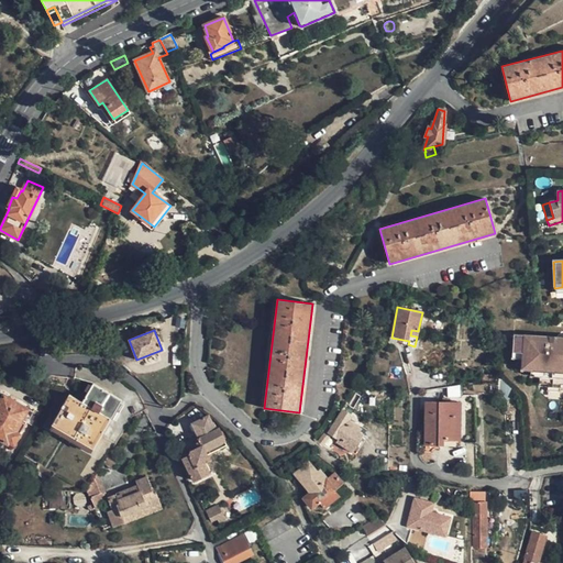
[(562,340),(516,338),(515,362),(525,362),(523,372),(533,372),(533,379),(543,379),(543,387),(552,387),(551,395),(562,395),(562,344),(561,345),(562,340)]
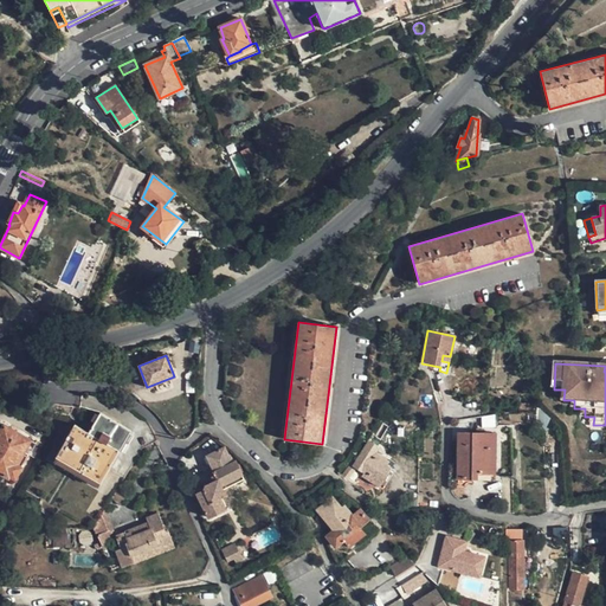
[(515,412),(496,414),(496,427),(511,429),(511,423),(516,423),(515,412)]
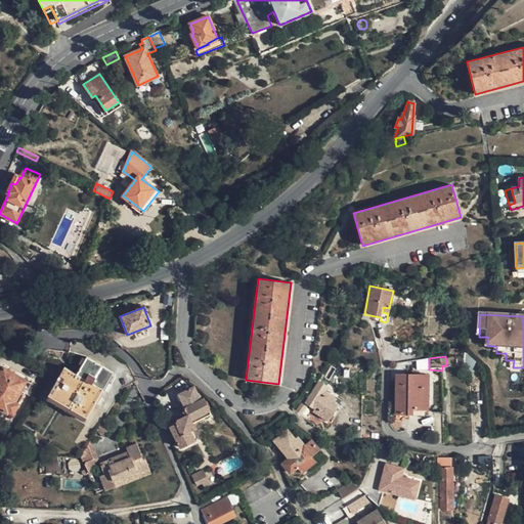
[(112,373),(87,357),(76,375),(66,367),(46,399),(84,421),(112,373)]
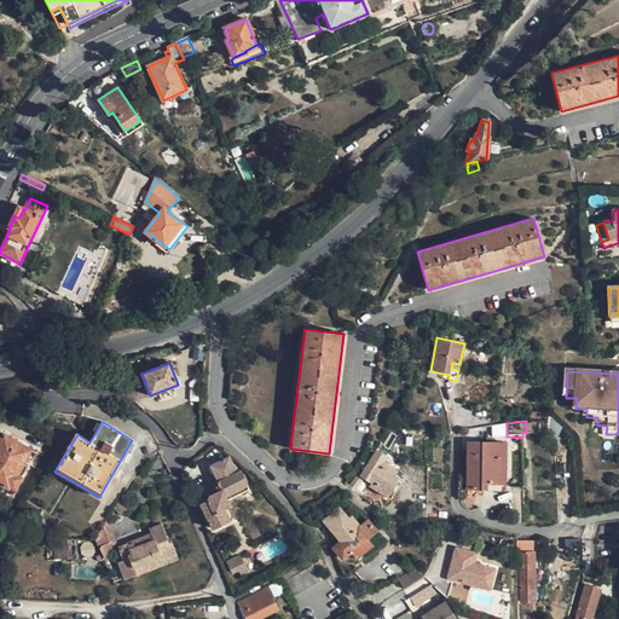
[(18,474),(32,450),(4,434),(0,440),(0,482),(10,489),(11,487),(16,491),(23,476),(18,474)]
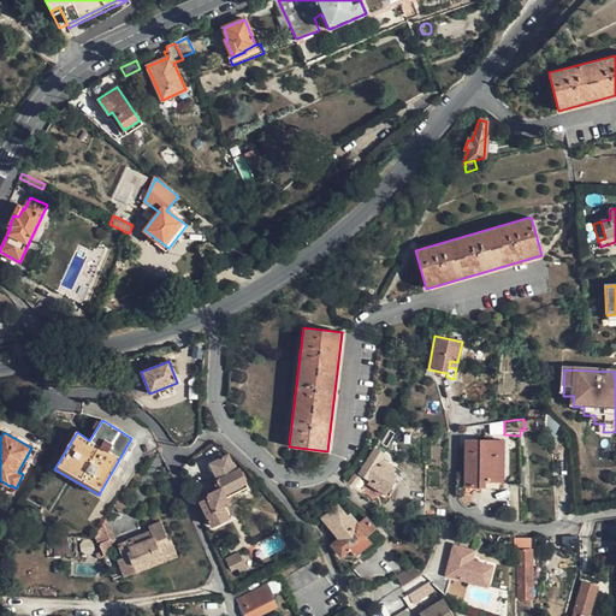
[(503,440),(466,439),(466,486),(503,486),(503,440)]
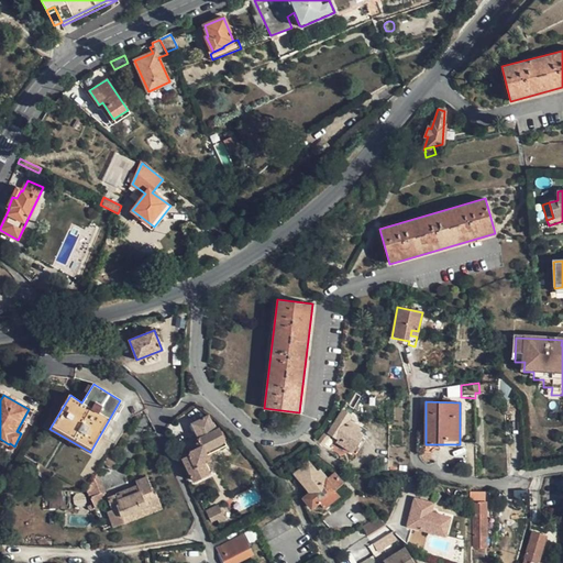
[(351,416),(342,410),(329,433),(326,431),(317,443),(321,448),(331,434),(339,439),(337,442),(352,452),(363,434),(359,432),(361,428),(349,420),(351,416)]
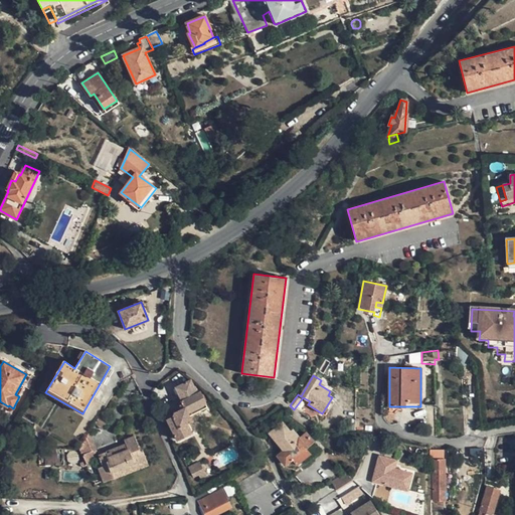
[(189,415),(190,414),(188,412),(205,403),(199,390),(197,392),(191,380),(175,387),(181,399),(175,403),(177,407),(173,408),(174,412),(172,417),(167,419),(177,440),(191,433),(187,424),(189,415)]
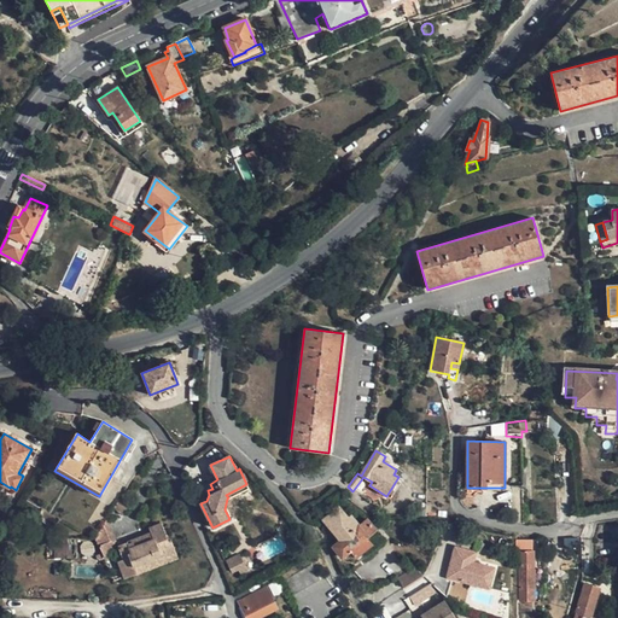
[(228,497),(229,499),(249,489),(246,484),(226,495),(228,497)]
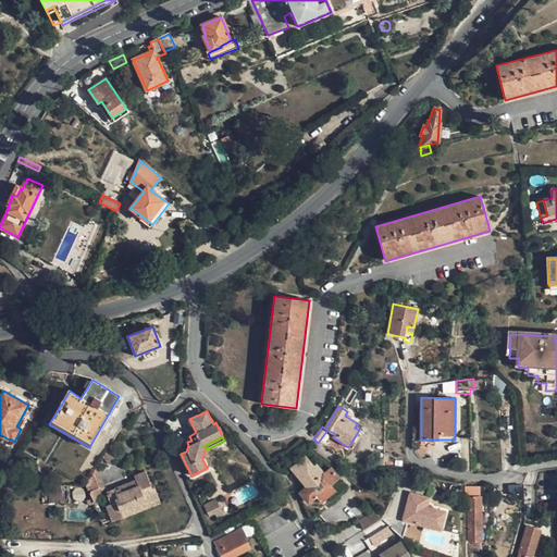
[(111,444),(104,454),(114,461),(121,453),(111,444)]
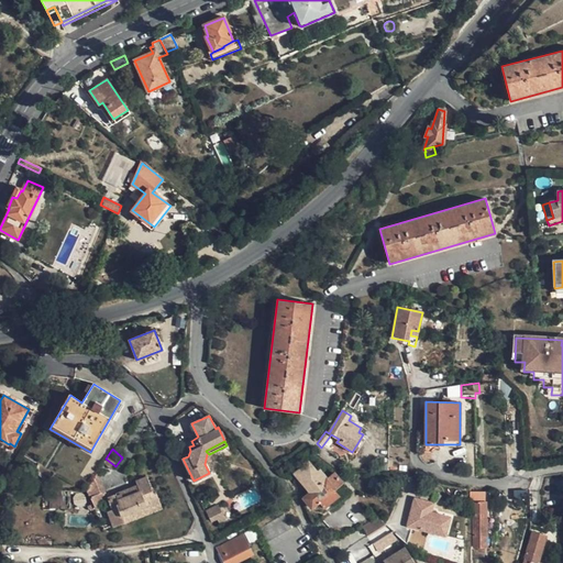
[(307,450),(298,455),(302,462),(311,456),(307,450)]
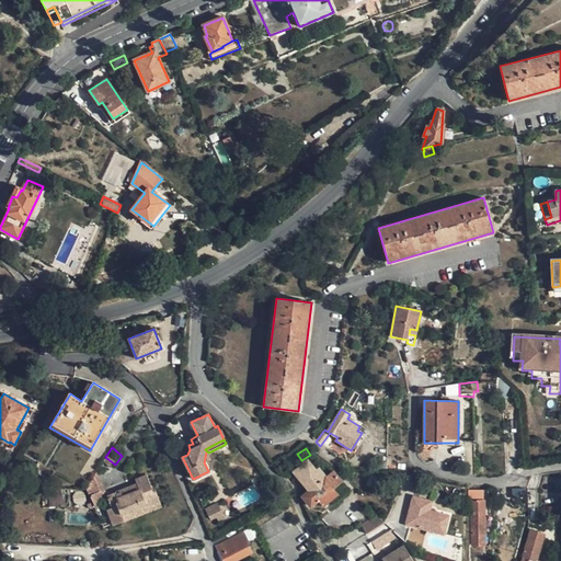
[(342,481),(334,471),(325,478),(319,470),(317,471),(308,461),(294,472),(310,491),(302,496),(311,506),(319,500),(332,489),(342,481)]
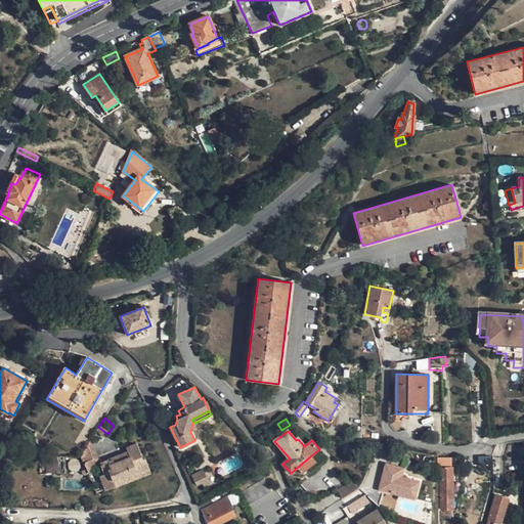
[(81,453),(87,469),(89,474),(97,460),(89,440),(81,453)]
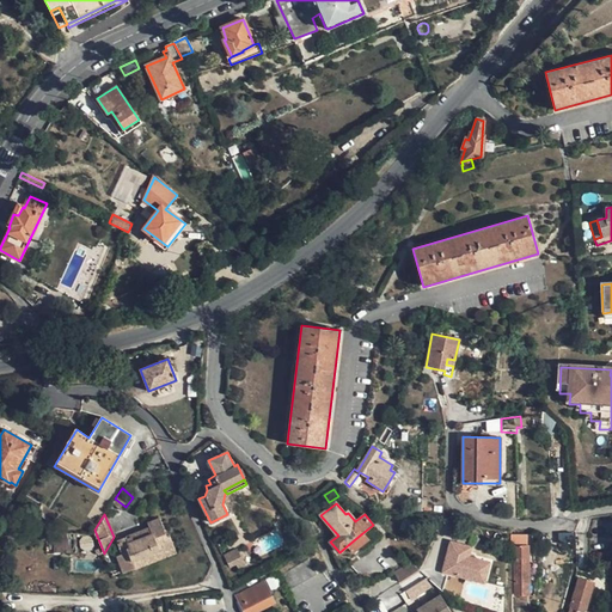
[(147,524),(150,528),(117,543),(122,555),(116,557),(123,574),(147,564),(146,560),(173,548),(169,536),(166,537),(159,519),(147,524)]
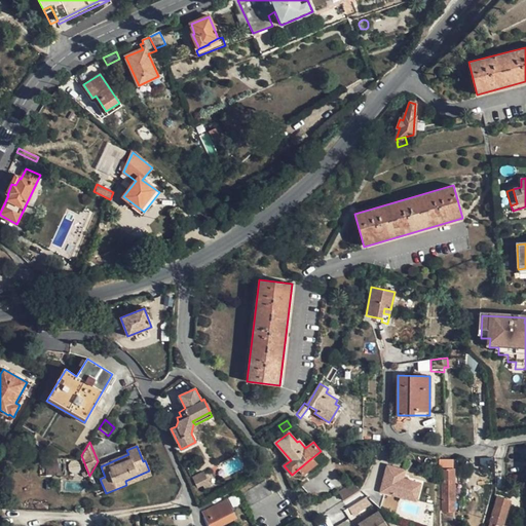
[(78,460),(45,459),(47,475),(65,476),(65,473),(87,471),(81,455),(78,460)]
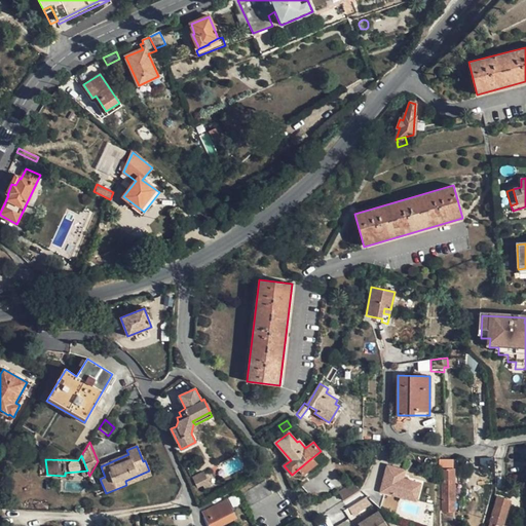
[(311,458),(299,468),(303,474),(316,463),(311,458)]
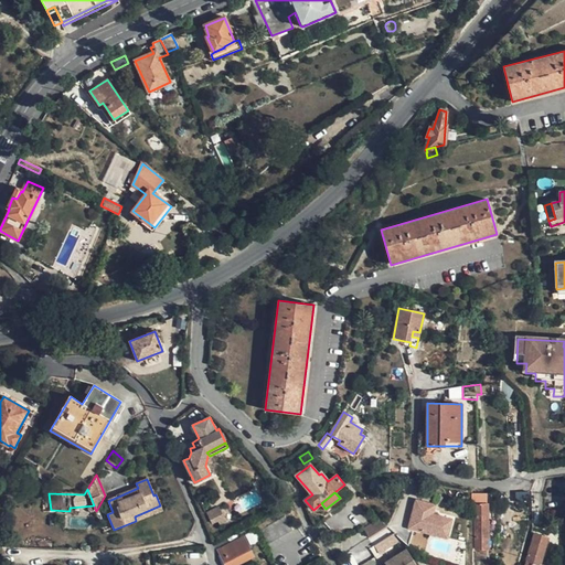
[(472,494),(472,504),(475,504),(476,548),(488,548),(488,503),(487,504),(486,494),(472,494)]
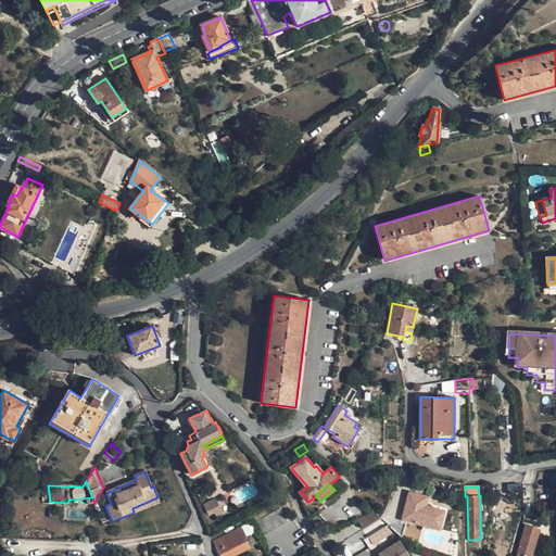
[(421,496),(403,493),(401,503),(404,504),(401,521),(427,527),(431,508),(419,505),(421,496)]
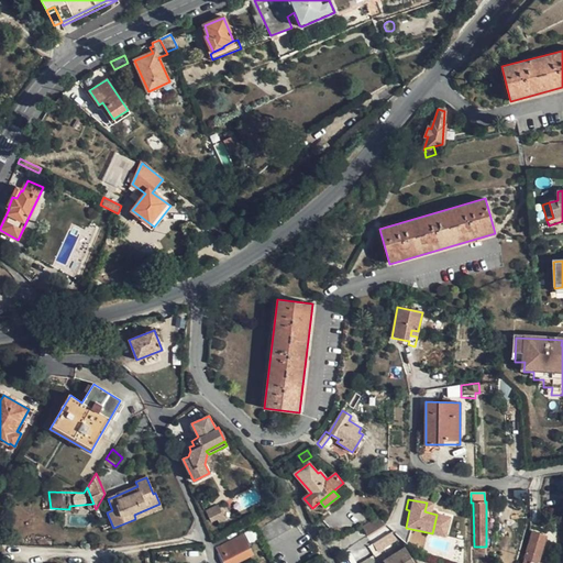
[(223,505),(211,510),(214,518),(220,515),(222,519),(229,516),(223,505)]
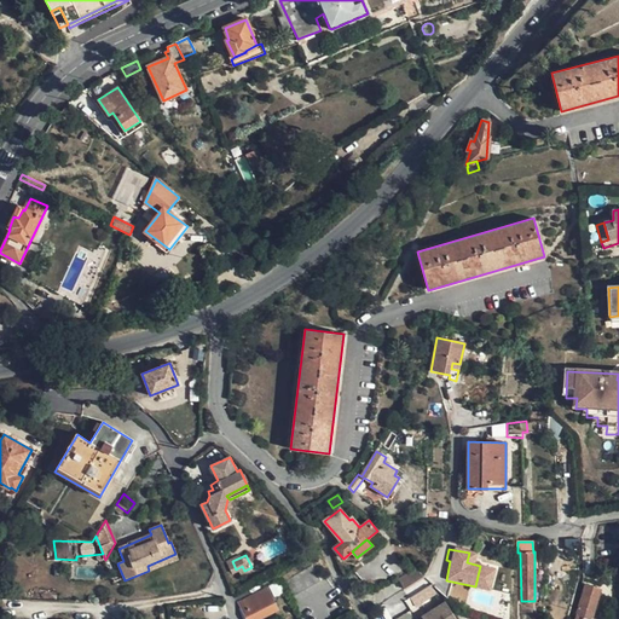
[(312,566),(283,582),(293,597),(320,580),(312,566)]
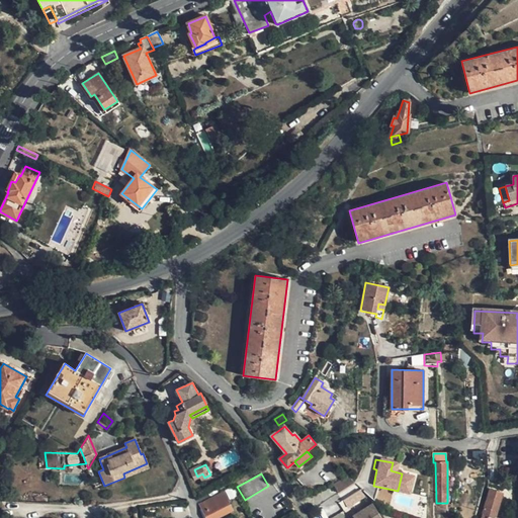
[(358,491),(358,490),(346,478),(333,486),(341,499),(342,501),(358,491)]
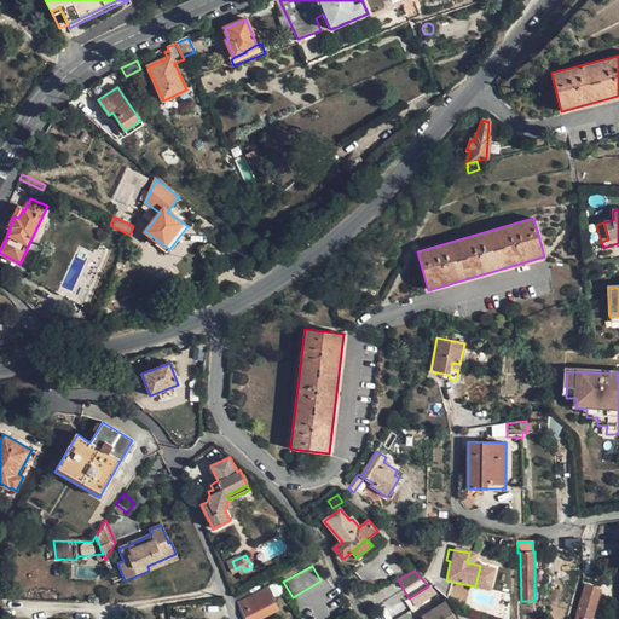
[(417,595),(422,603),(437,594),(431,585),(417,595)]
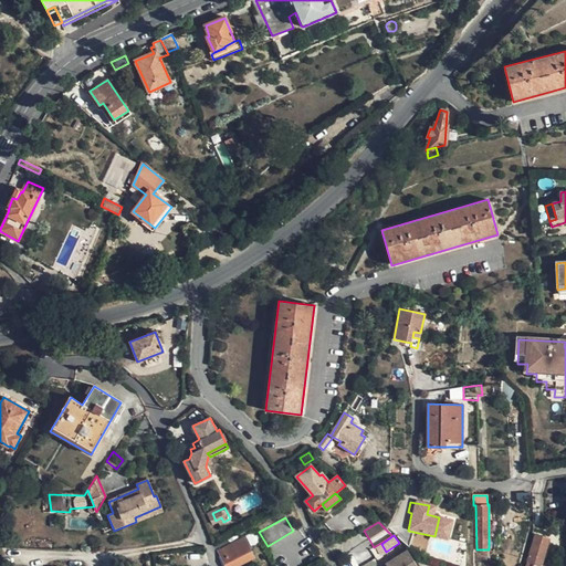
[(525,562),(523,565),(542,565),(541,565),(547,540),(537,536),(530,564),(525,562)]
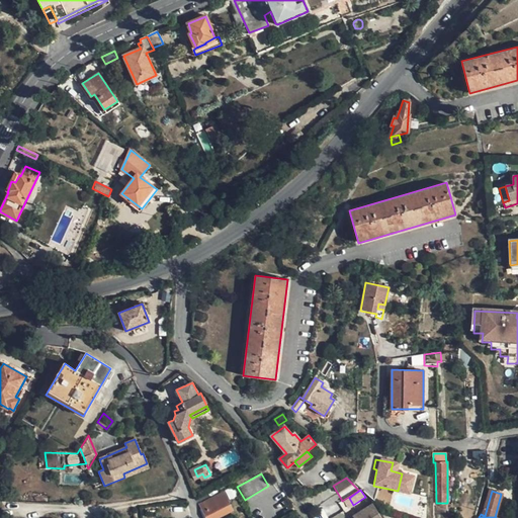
[(216,517),(232,510),(224,493),(200,505),(206,517),(216,517)]
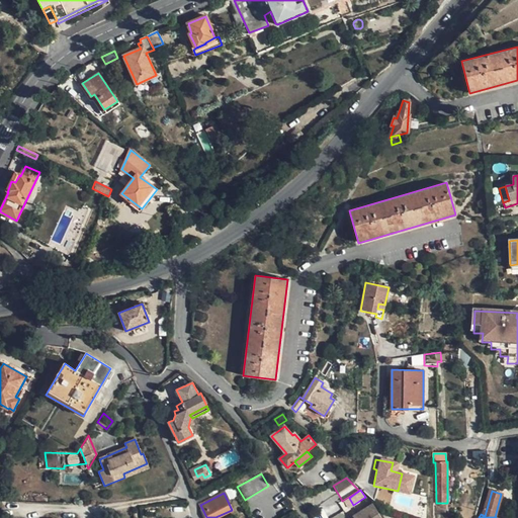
[(354,517),(381,517),(372,504),(353,516),(354,517)]
